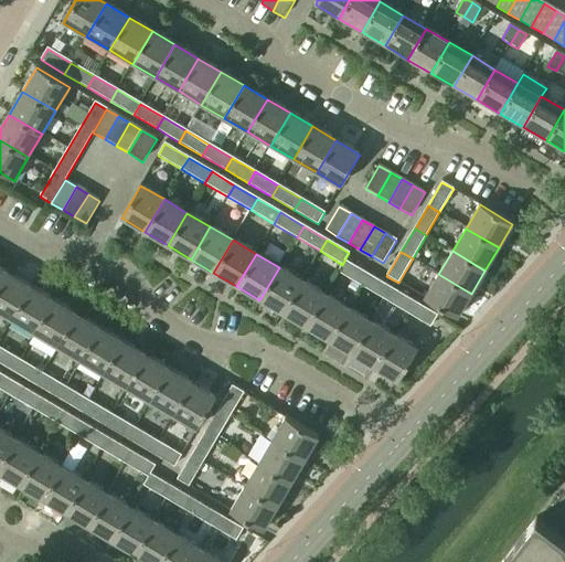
[(338,273),(361,286),(368,275),(344,261),(342,265),(338,273)]
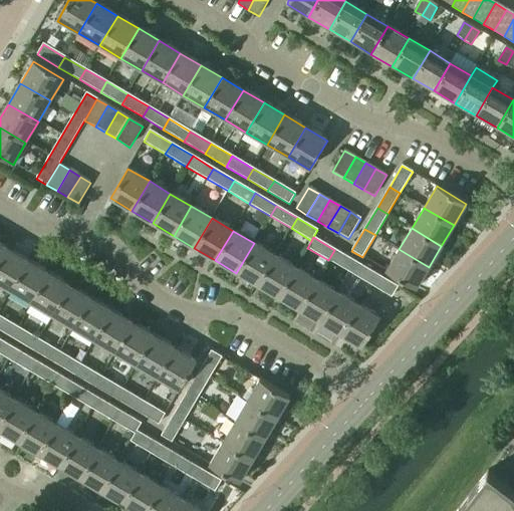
[(236,273),(257,285),(275,255),(254,243),(236,273)]
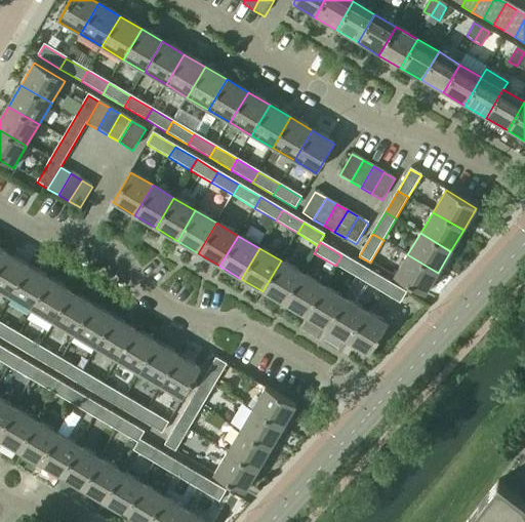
[(0,268),(0,291),(11,298),(30,268),(8,254),(0,268)]
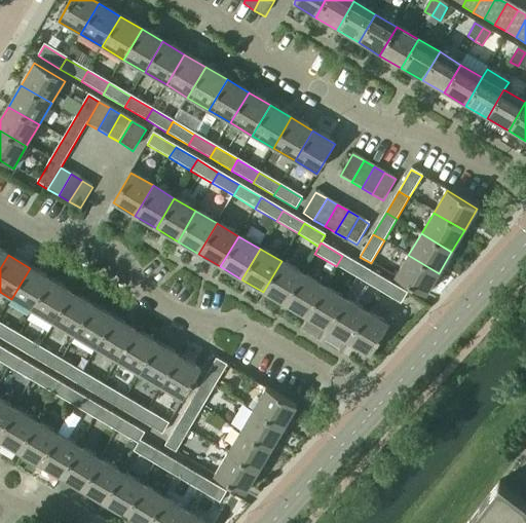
[(396,277),(425,296),(439,273),(408,255),(396,277)]
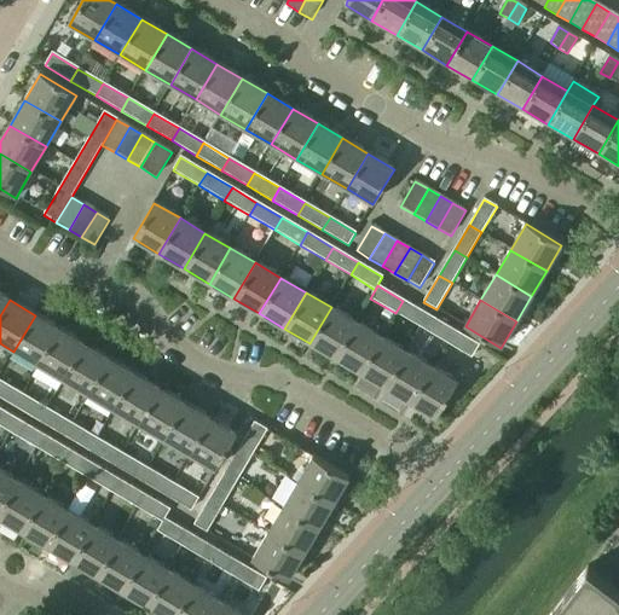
[(395,313),(421,328),(428,315),(403,301),(395,313)]
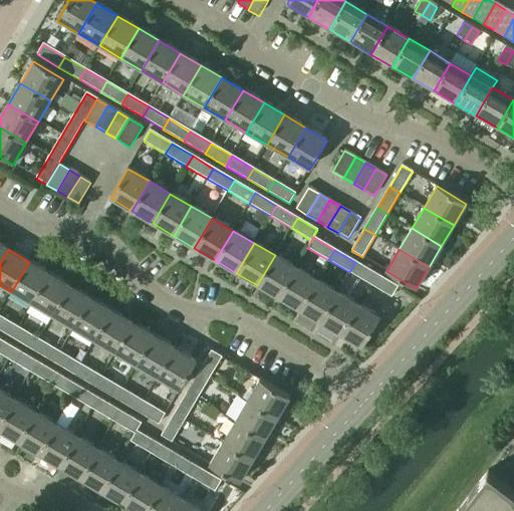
[(257,285),(278,297),(295,268),(275,255),(257,285)]
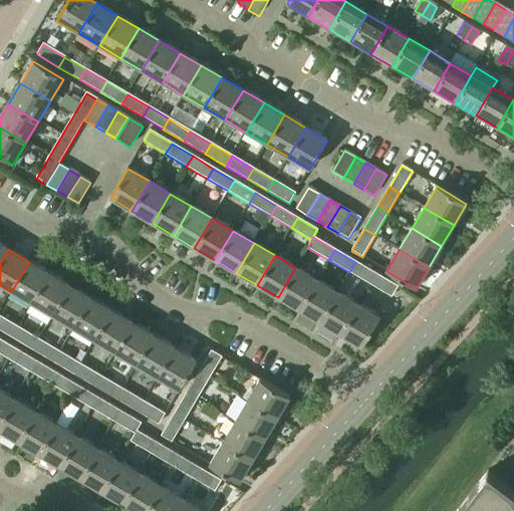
[(11,292),(32,304),(49,274),(29,262),(11,292)]
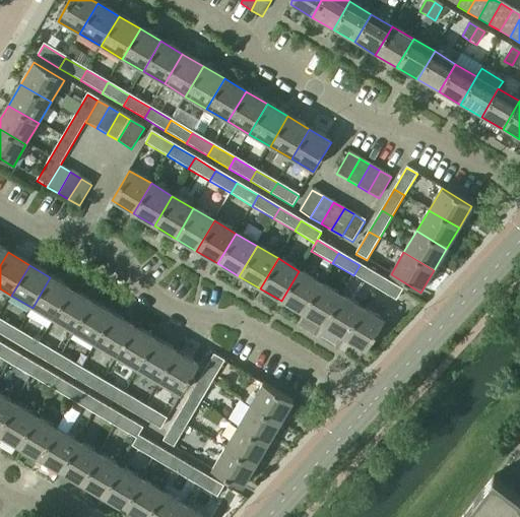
[(353,275),(375,288),(381,277),(360,265),(353,275)]
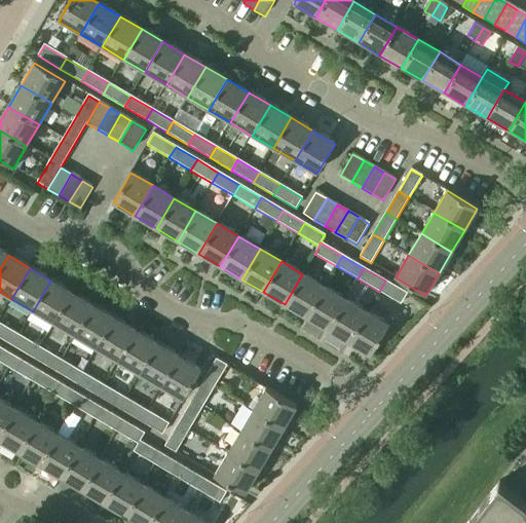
[(285,304),(306,318),(324,287),(302,274),(285,304)]
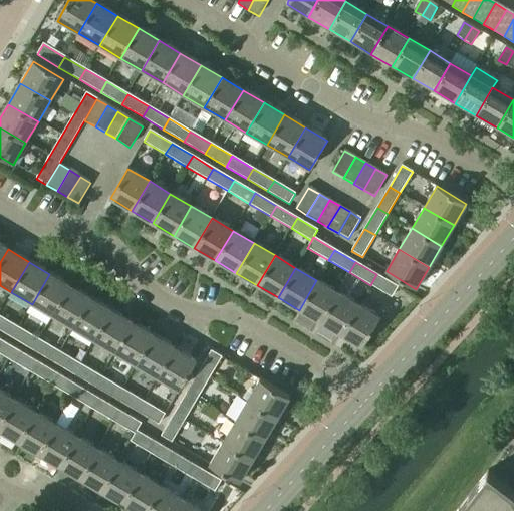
[(32,304),(53,316),(70,286),(49,274),(32,304)]
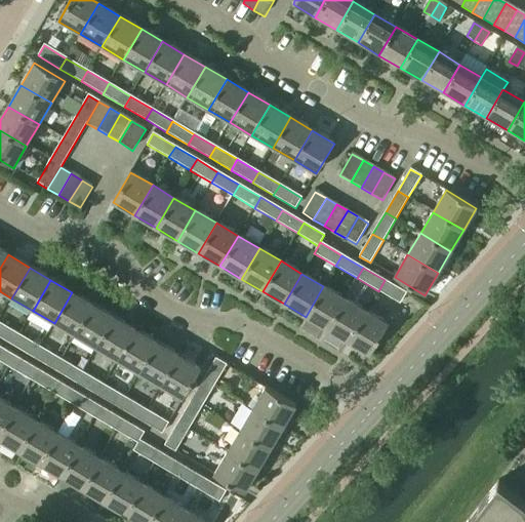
[(378,291),(400,304),(406,293),(385,280),(378,291)]
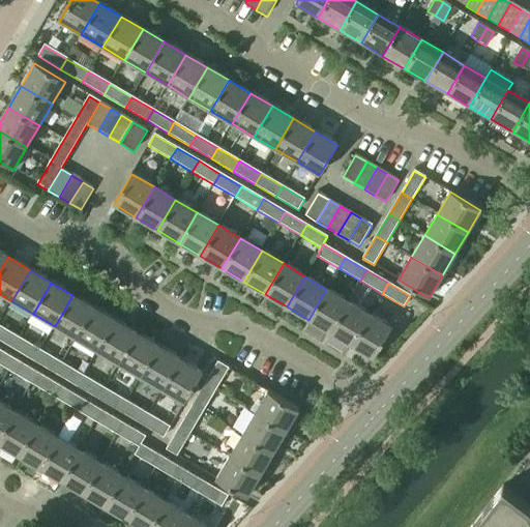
[(308,320),(329,332),(348,301),(326,289),(308,320)]
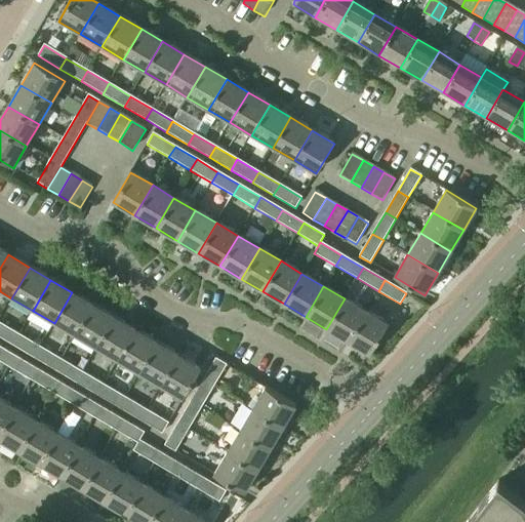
[(54,323),(75,336),(93,306),(72,292),(54,323)]
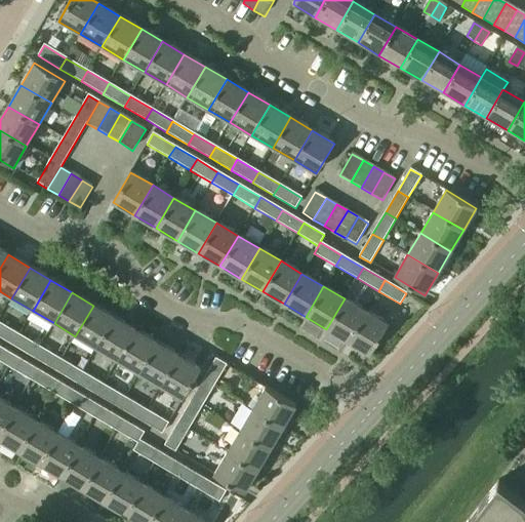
[(326,329),(348,342),(366,312),(345,298),(326,329)]
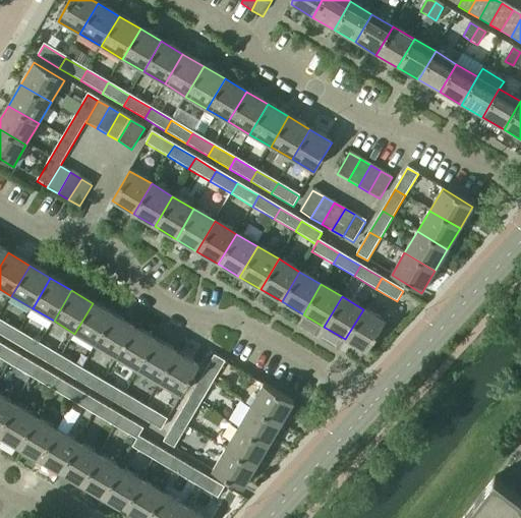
[(74,334),(96,346),(114,315),(93,303),(74,334)]
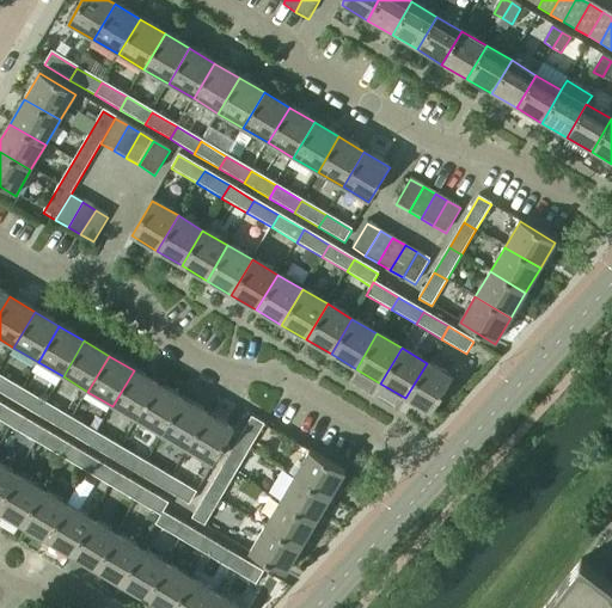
[(405,398),(432,413),(452,378),(427,363),(405,398)]
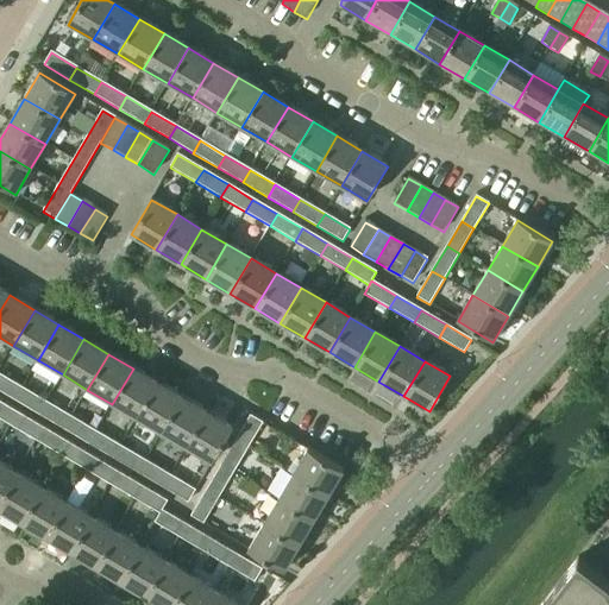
[(112,404),(137,418),(158,383),(133,369),(112,404)]
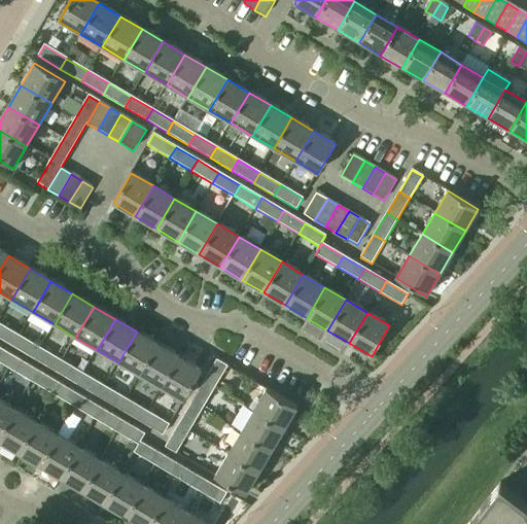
[(0,340),(12,347),(19,337),(0,325),(0,340)]
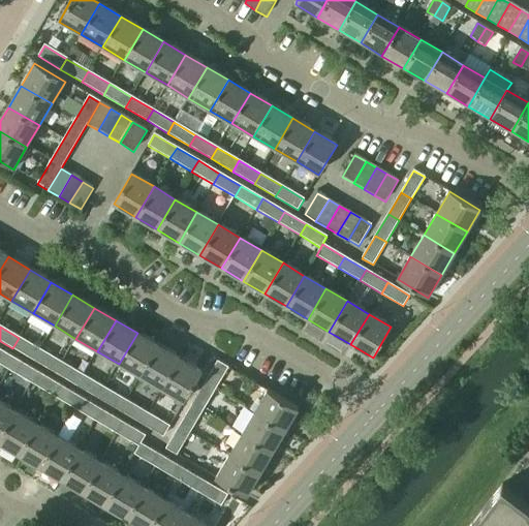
[(119,364),(141,376),(158,346),(137,333),(119,364)]
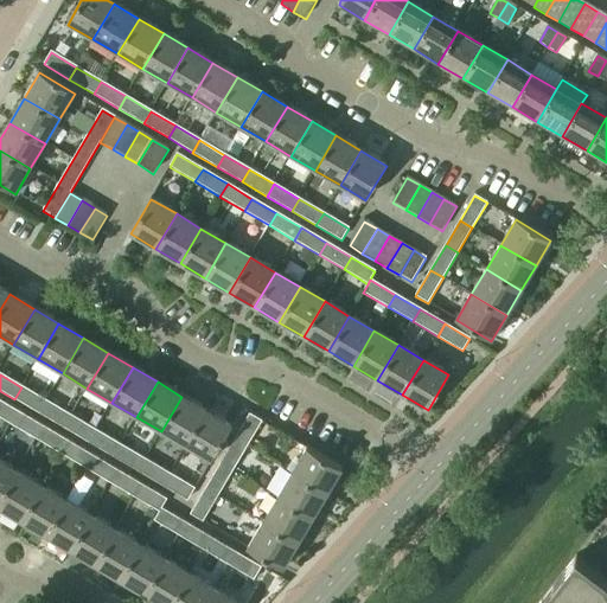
[(14,399),(39,414),(46,402),(21,387),(14,399)]
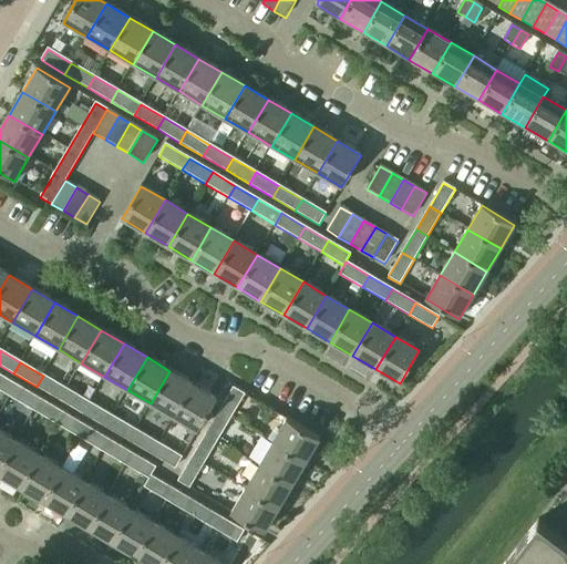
[(151,403),(174,418),(193,385),(169,371),(151,403)]
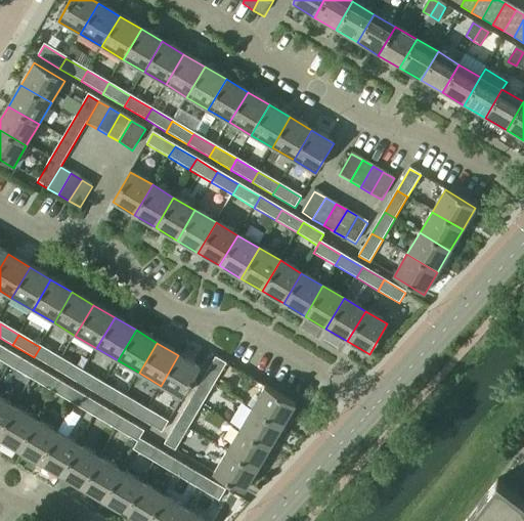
[(0,361),(10,367),(16,357),(0,347),(0,361)]
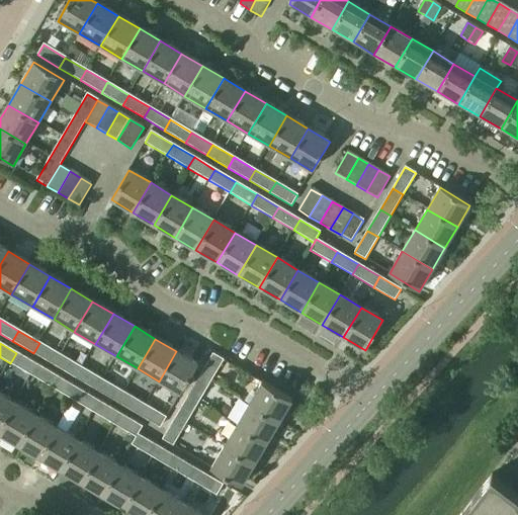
[(33,353),(54,366),(60,355),(39,343),(33,353)]
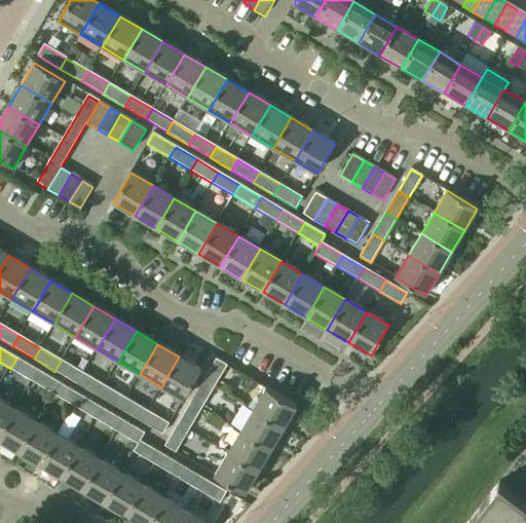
[(161,387),(183,401),(201,370),(179,357),(161,387)]
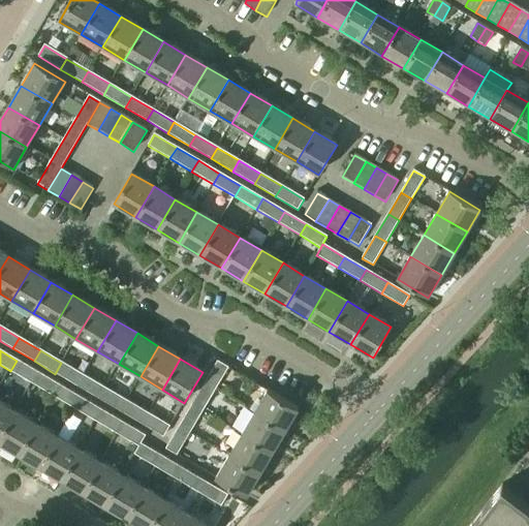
[(10,371),(31,383),(38,373),(17,361),(10,371)]
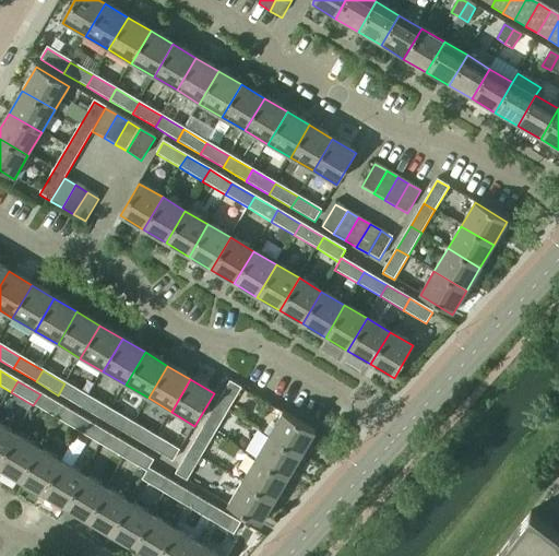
[(216,406),(227,413),(241,389),(230,382),(216,406)]
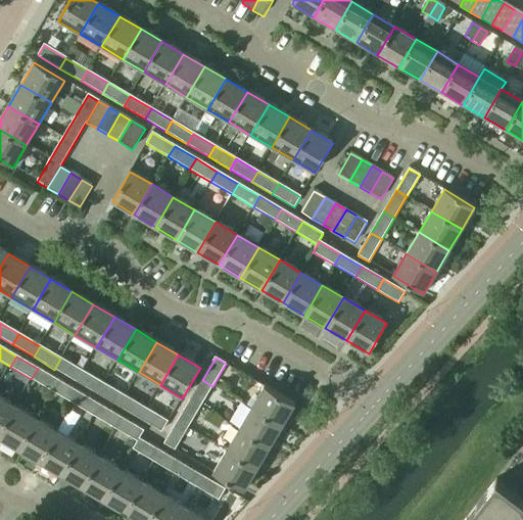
[(54,370),(76,382),(82,372),(60,359),(54,370)]
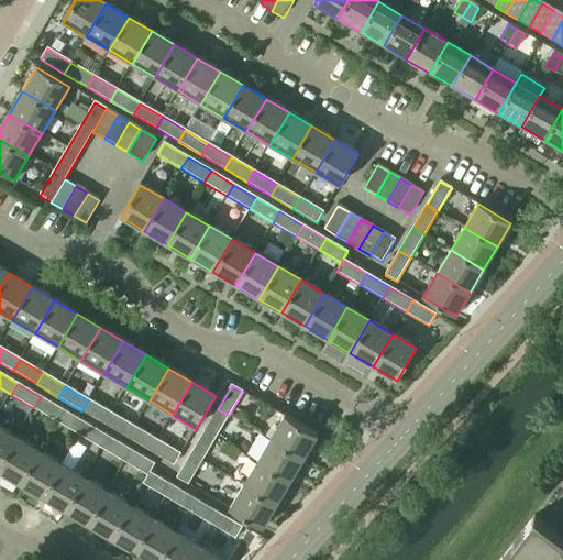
[(33,408),(56,423),(64,410),(41,397),(33,408)]
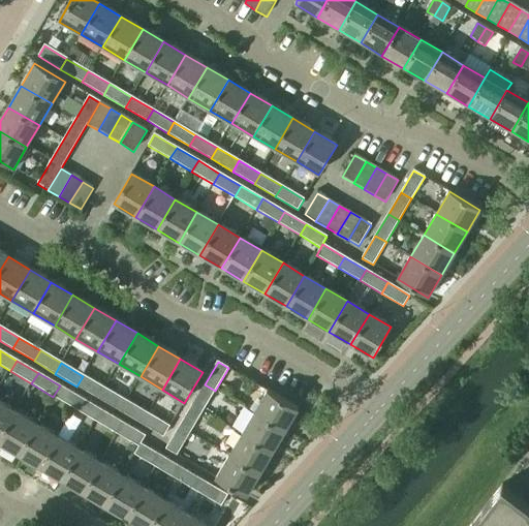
[(76,387),(98,399),(104,389),(83,376),(76,387)]
